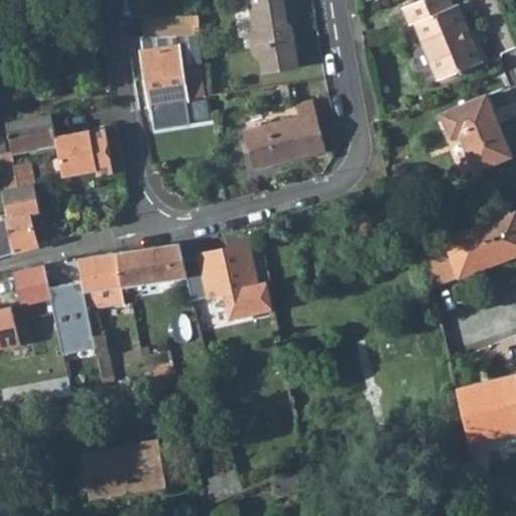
[(297,66),(291,25),(289,14),(286,0),(249,0),(252,20),(258,23),(251,33),(254,53),(261,59),(263,72),(297,66)]
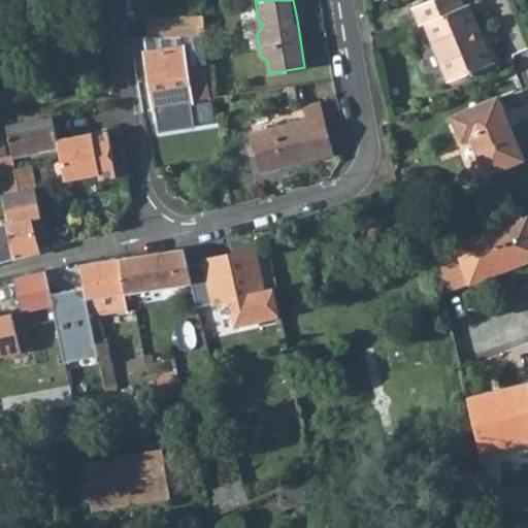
[(421,25),(426,23),(449,81),(492,64),(468,4),(463,6),(460,0),(429,0),(414,6),(421,25)]
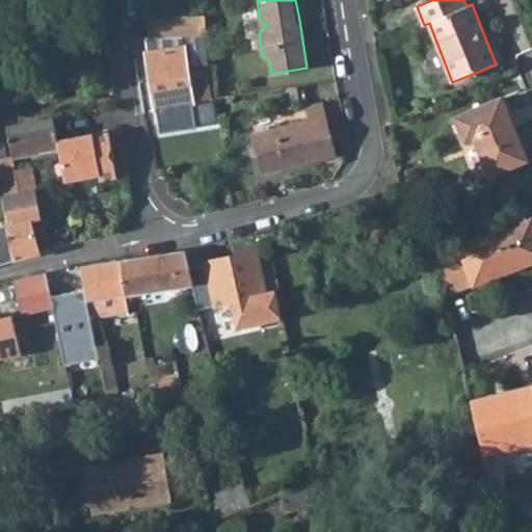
[(205,16),(148,17),(149,36),(204,35),(206,35),(205,16)]
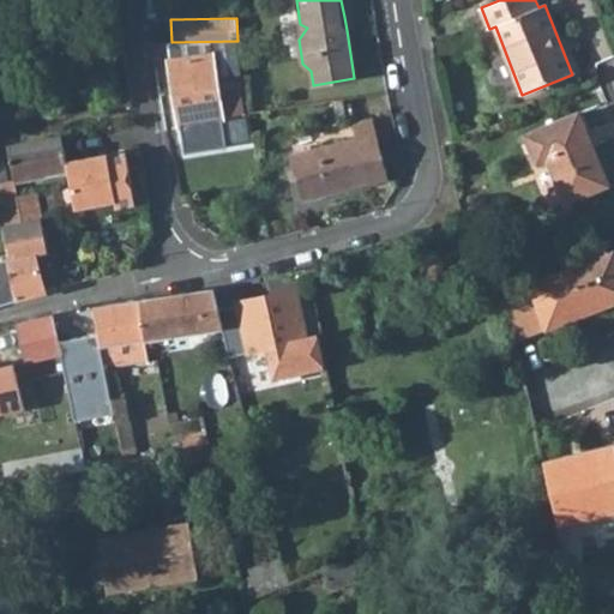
[(172,61),(169,61),(179,125),(222,118),(215,78),(239,74),(240,73),(235,41),(172,42),(172,61)]
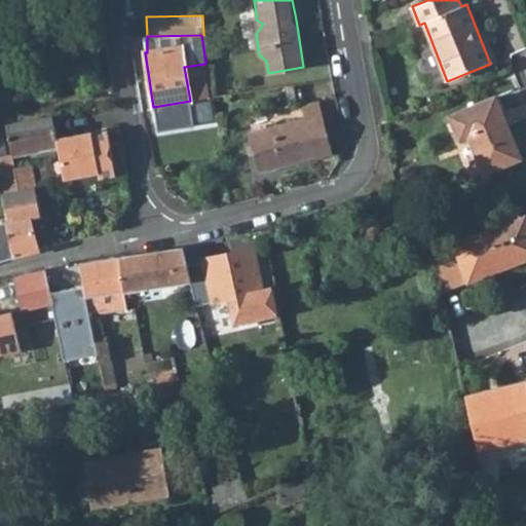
[(190,101),(211,98),(204,64),(184,67),(190,101)]
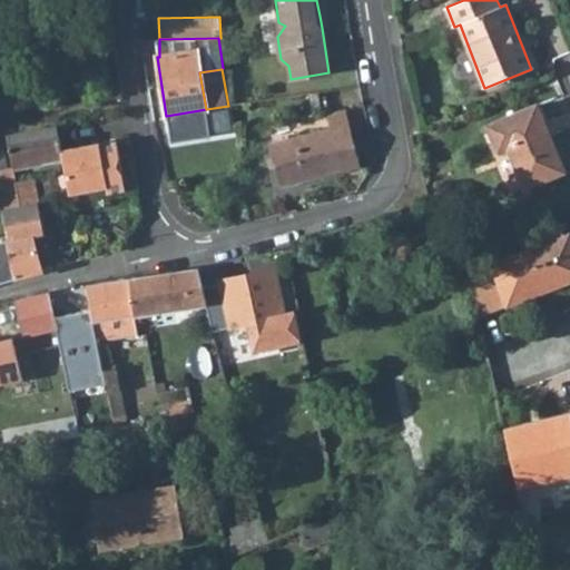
[(285,112),(312,109),(310,92),(283,97),(285,112)]
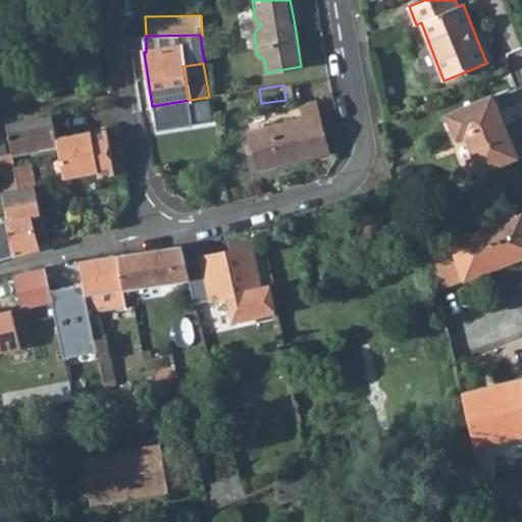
[(465,135),(480,172),(517,157),(491,96),(446,115),(456,139),(465,135)]
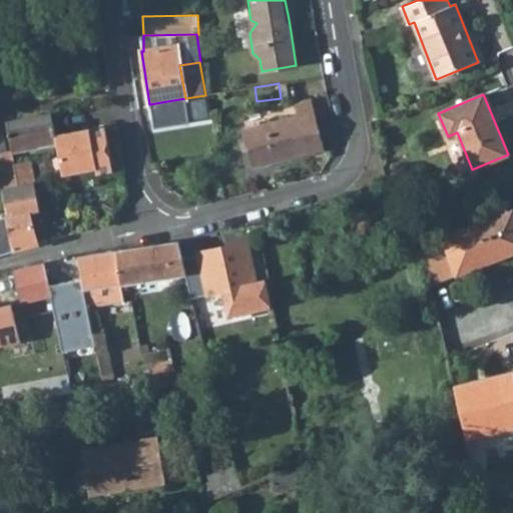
[(187,113),(185,98),(149,104),(152,118),(187,113)]
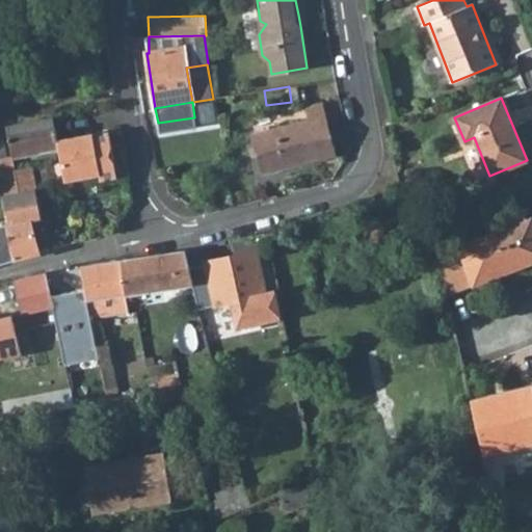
[(310,120),(253,134),(262,174),(320,159),(318,151),(333,148),(321,103),(307,107),(310,120)]
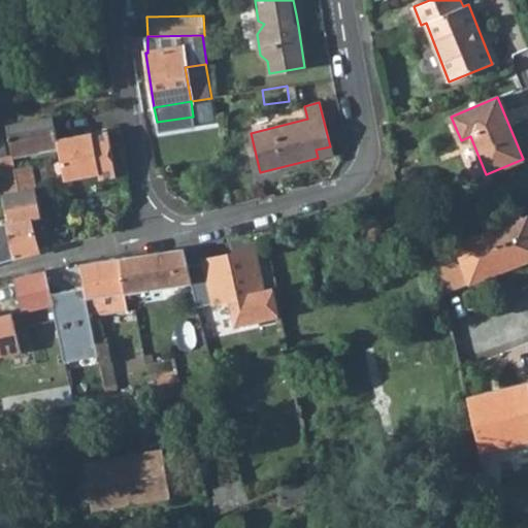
[(58,149),(56,138),(53,116),(6,124),(12,157),(58,149)]
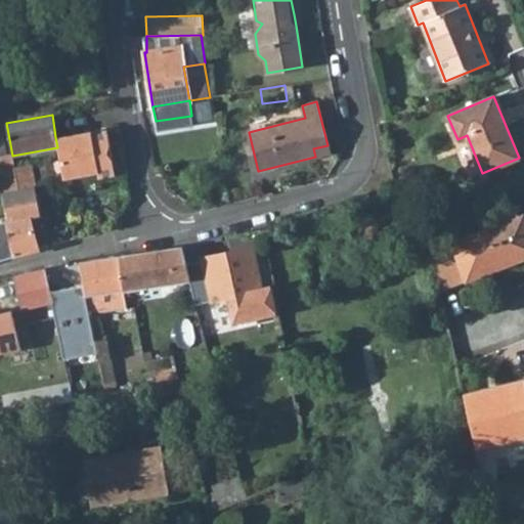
[(98,173),(99,177),(115,174),(106,129),(91,132),(91,130),(55,137),(57,147),(63,179),(82,176),(98,173)]
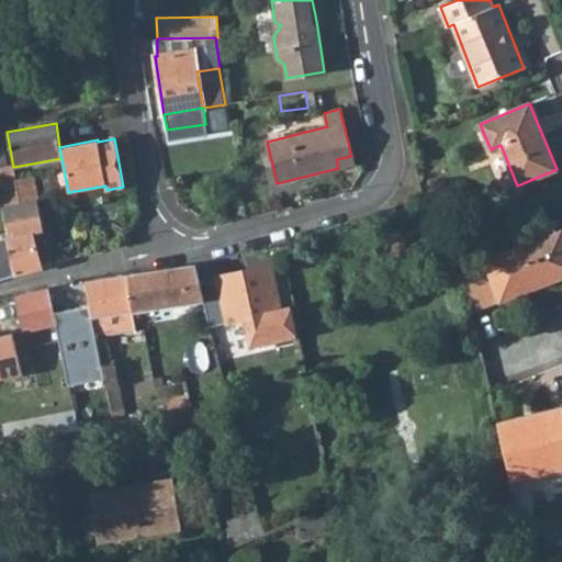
[(6,148),(0,149),(0,182),(17,180),(15,171),(11,172),(10,165),(8,166),(6,148)]
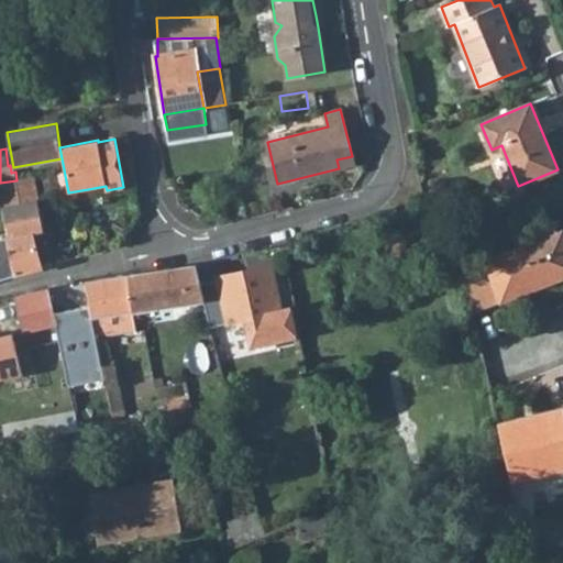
[(339,168),(354,165),(352,156),(337,159),(339,168)]
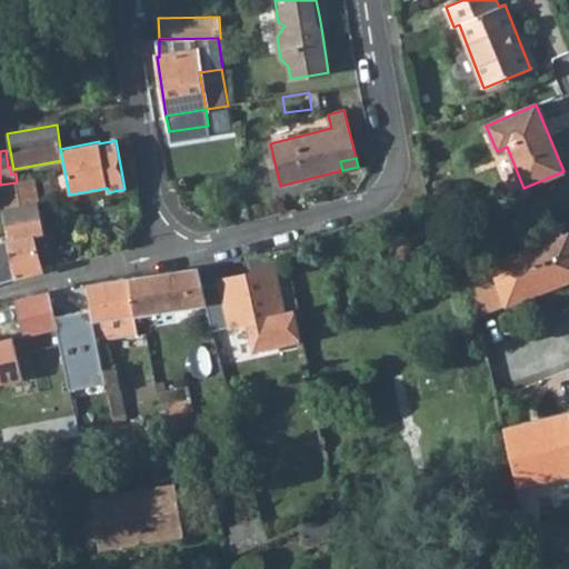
[(45,231),(33,179),(17,182),(0,185),(0,190),(8,237),(9,240),(16,278),(42,270),(33,233),(45,231)]
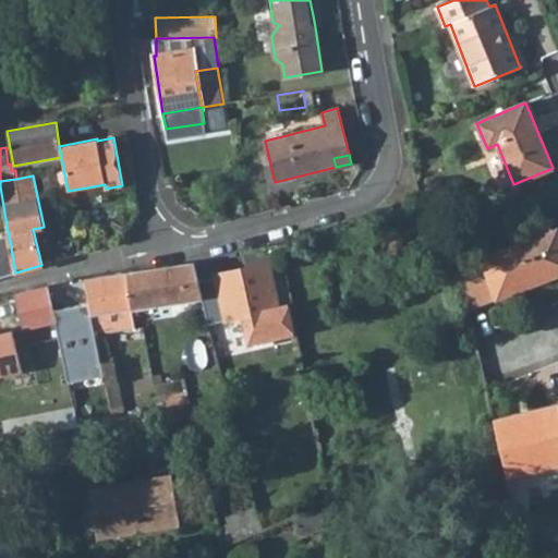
[(114,217),(109,226),(119,232),(124,222),(114,217)]
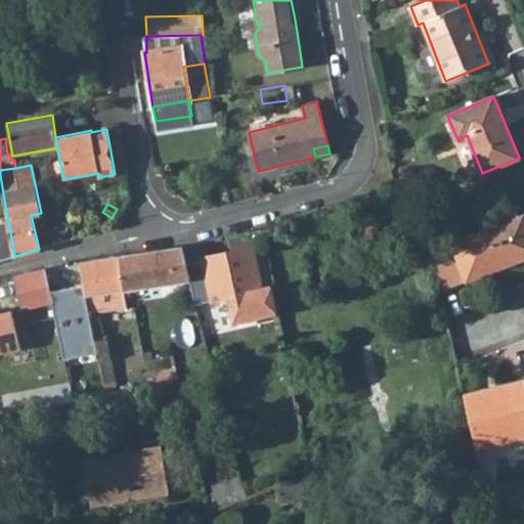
[(487,229),(519,217),(517,211),(515,206),(482,218),(487,229)]
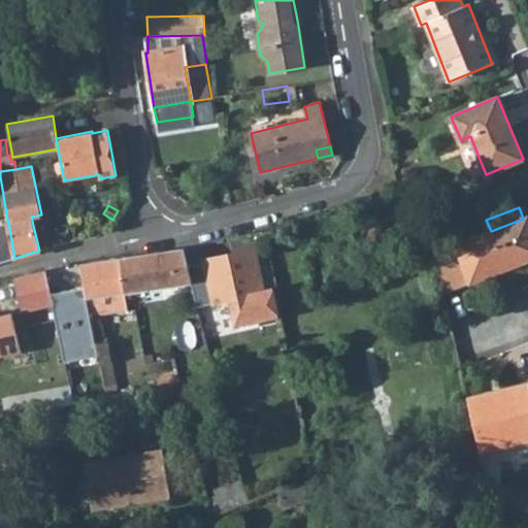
[(470,284),(527,260),(527,217),(523,219),(491,231),(455,245),(452,237),(429,246),(441,292),(469,281),(470,284)]
